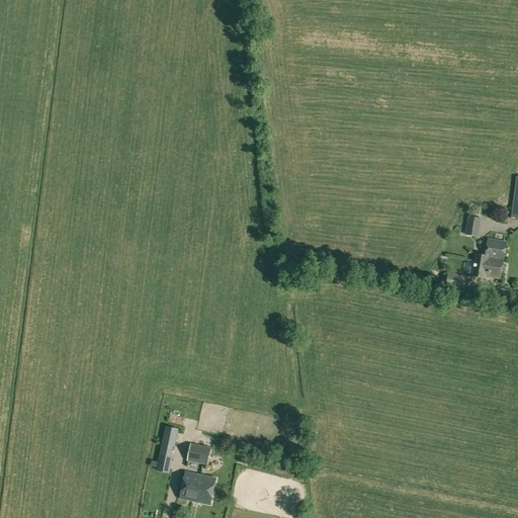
[(465,236),(479,237),(482,219),(468,217),(465,236)]
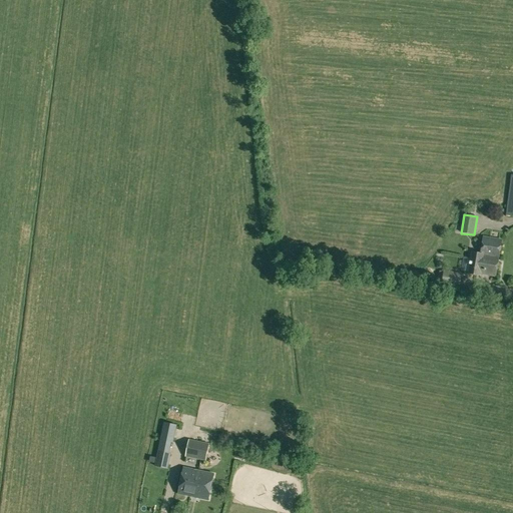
[(483,235),(485,223),(478,222),(476,234),(483,235)]
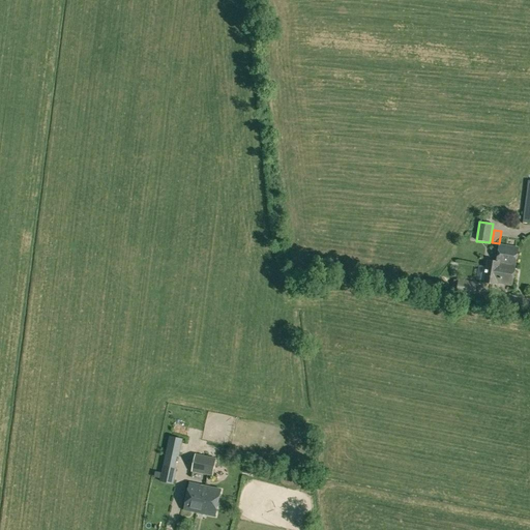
[(496,263),(516,267),(519,247),(499,244),(496,261),(487,260),(486,266),(495,268),(496,263)]
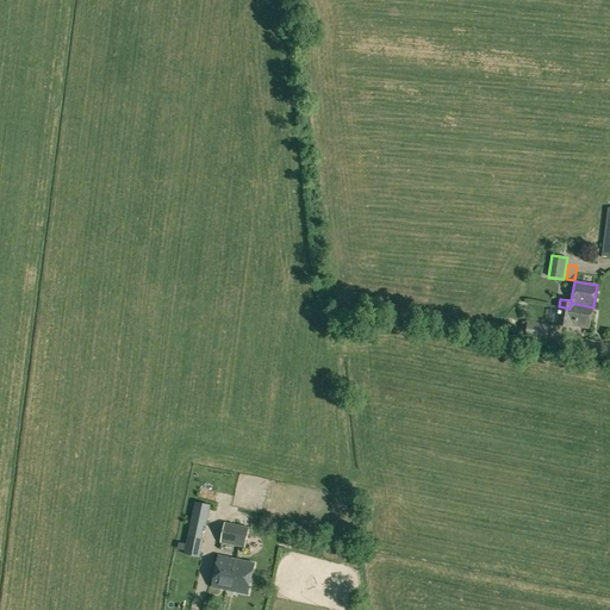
[(572,325),(590,329),(593,307),(571,303),(570,309),(559,306),(555,325),(572,328),(572,325)]
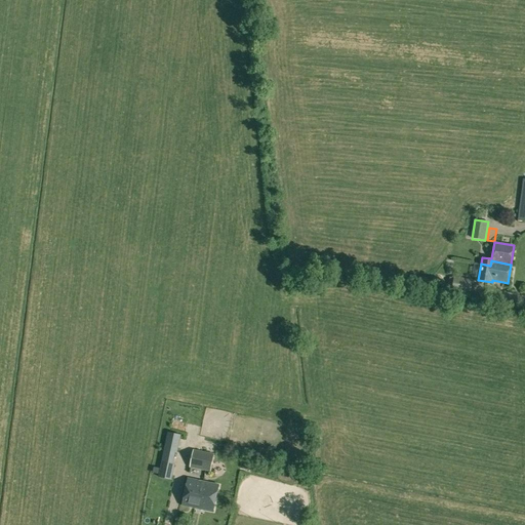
[(452,290),(472,293),(473,281),(454,278),(452,290)]
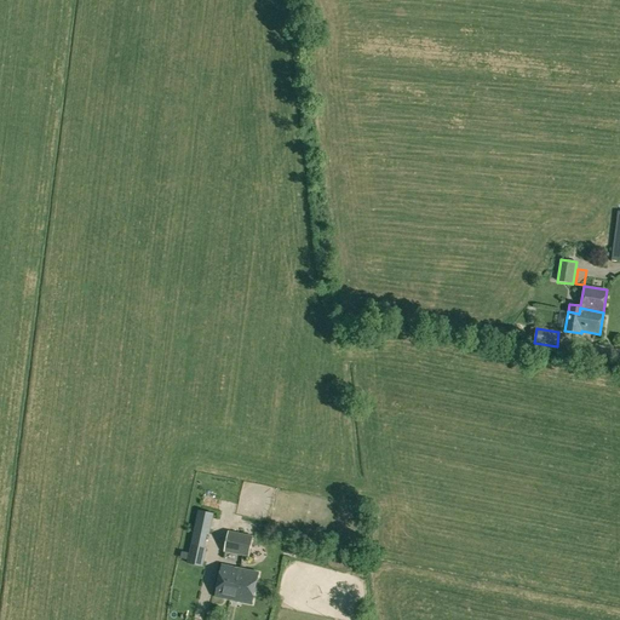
[(199,510),(194,530),(207,533),(210,534),(214,514),(199,510)]
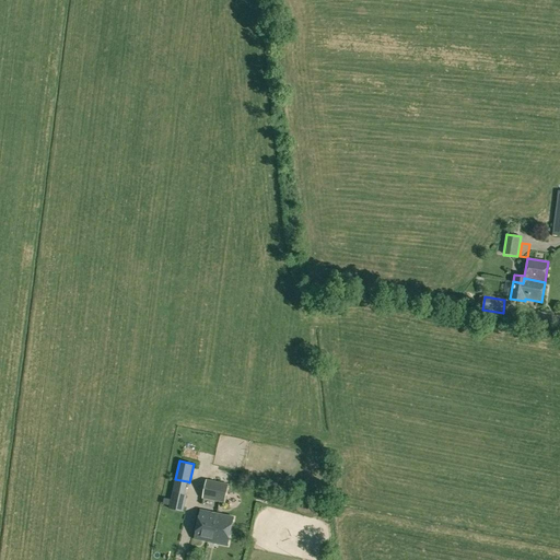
[(202,499),(224,503),(229,485),(206,479),(202,499)]
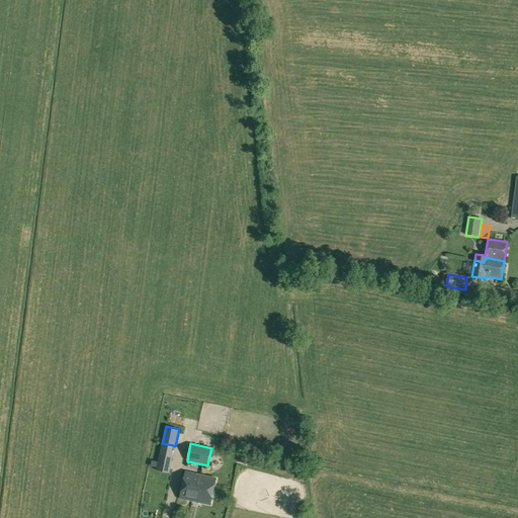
[(170,456),(160,454),(156,470),(169,473),(172,457),(170,456)]
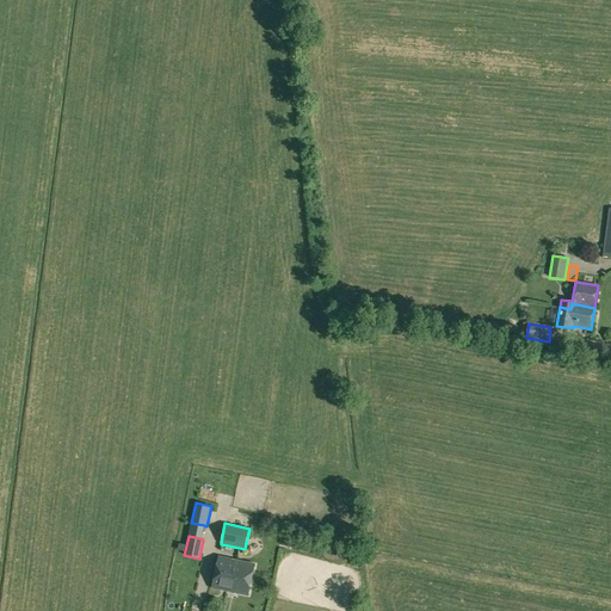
[(213,588),(227,591),(248,596),(254,565),(238,561),(218,557),(213,588)]
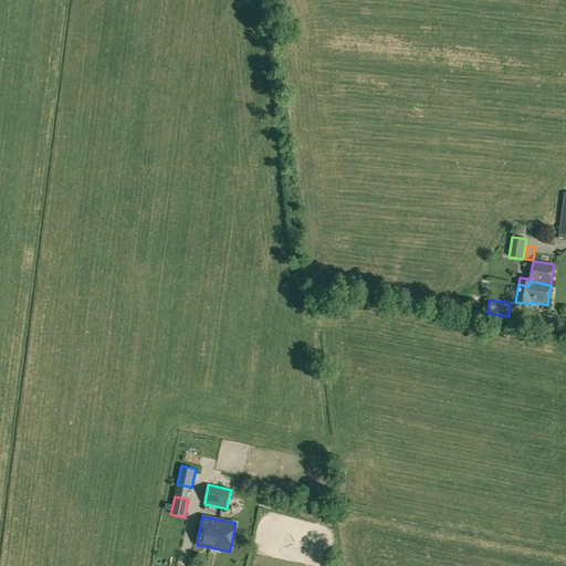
All buildings are outlined.
